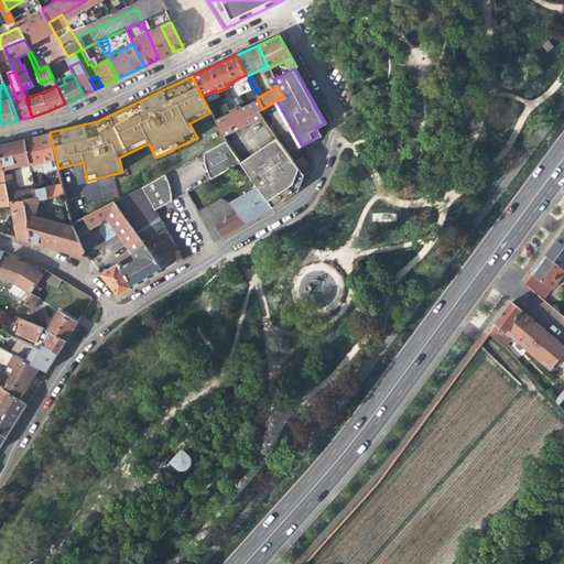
[(266,115),(262,109),(258,100),(240,108),(239,106),(228,111),(228,115),(215,121),(223,137),(266,115)]
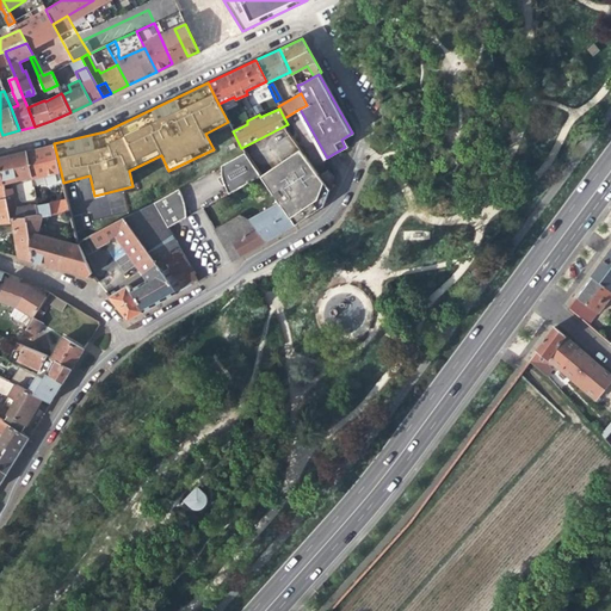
[(61,172),(54,143),(26,150),(31,177),(31,179),(44,176),(47,184),(56,181),(55,173),(61,172)]
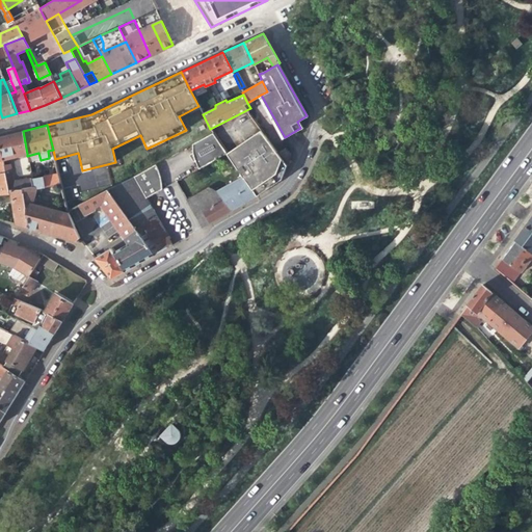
[(0,152),(2,160),(27,154),(23,131),(0,137),(0,152)]
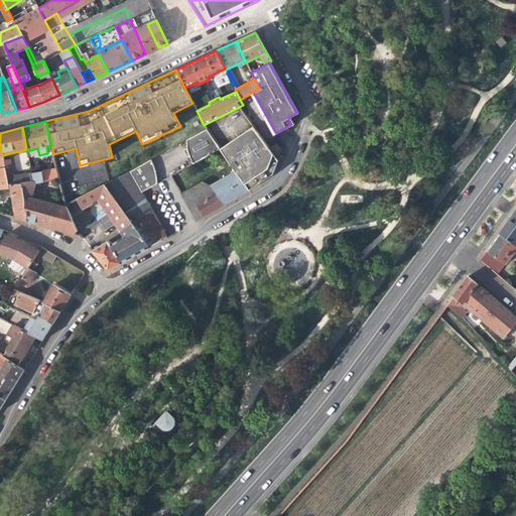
[(221,149),(212,136),(207,129),(182,143),(185,149),(182,151),(186,158),(188,156),(192,165),(221,149)]
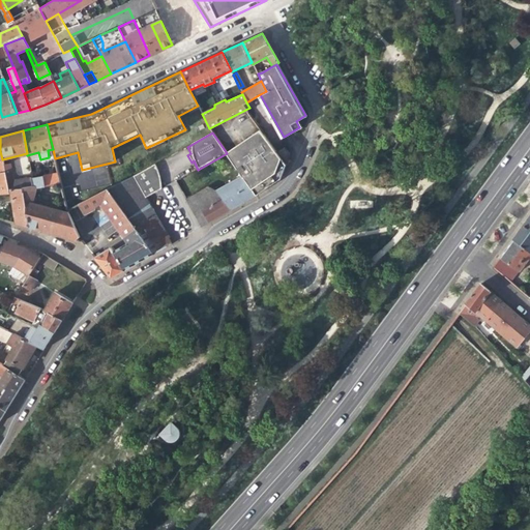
[(285,165),(284,163),(281,158),(274,151),(262,134),(229,157),(239,173),(242,177),(245,181),(255,195),(275,183),(282,172),(284,169),(285,165)]
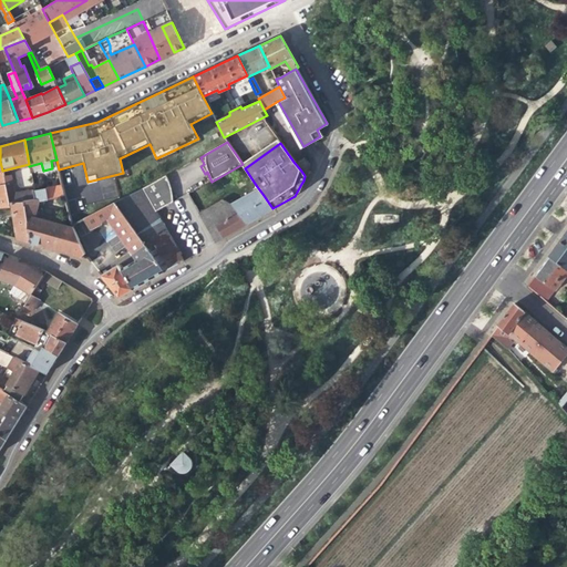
[(0,206),(10,205),(9,202),(7,192),(2,171),(0,162),(0,206)]
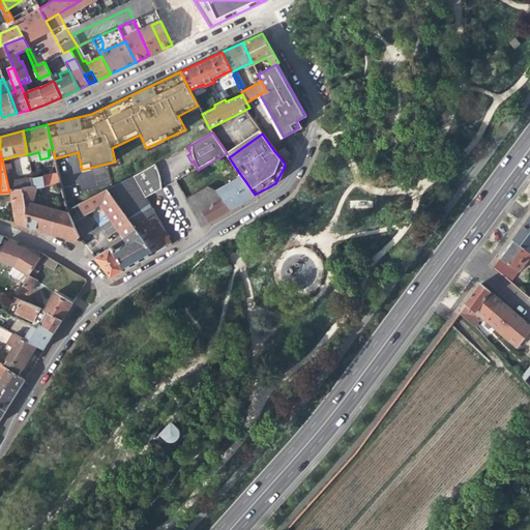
[(28,156),(19,157),(22,174),(31,173),(28,156)]
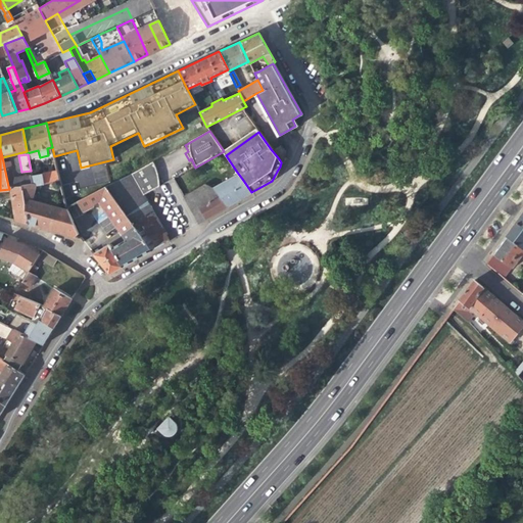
[(152,163),(131,175),(142,194),(157,185),(158,183),(159,181),(159,177),(152,163)]
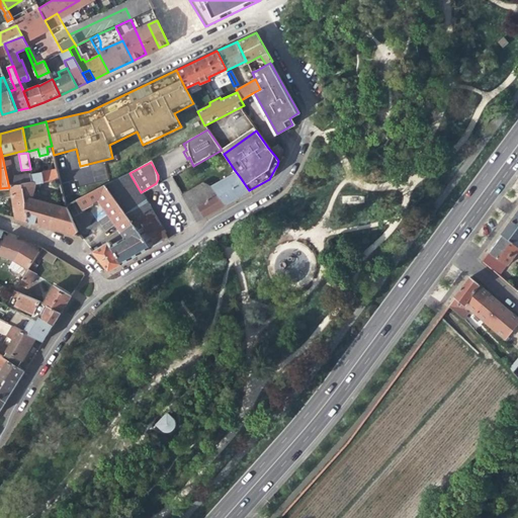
[(57,169),(41,172),(44,182),(59,179),(57,169)]
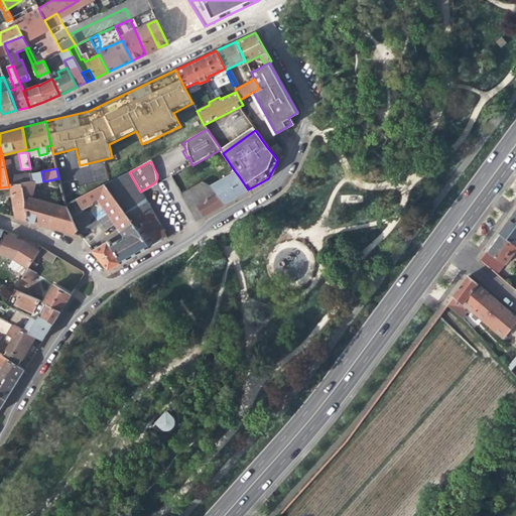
[(214,186),(236,172),(233,168),(209,184),(214,186)]
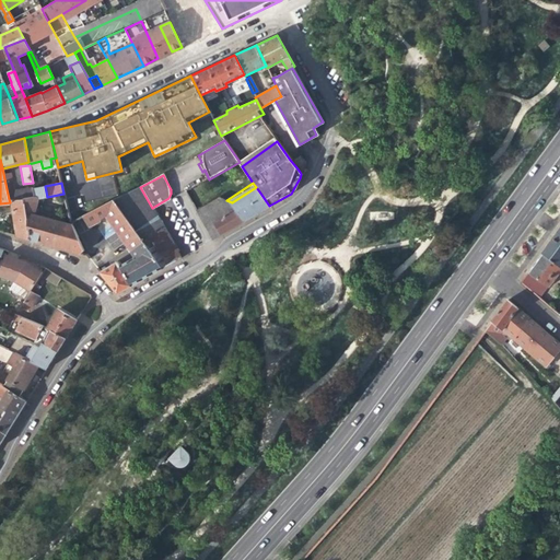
[(33,186),(7,189),(9,199),(23,199),(23,198),(35,196),(34,188),(33,186)]
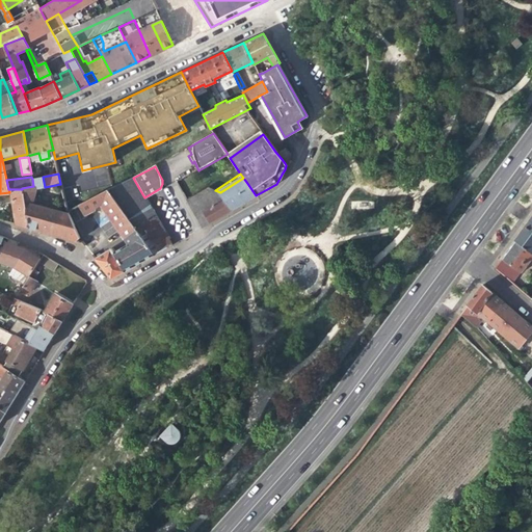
[(32,205),(34,196),(36,189),(45,187),(43,177),(32,179),(33,186),(22,188),(22,189),(28,228),(76,241),(79,236),(67,211),(62,213),(32,205)]
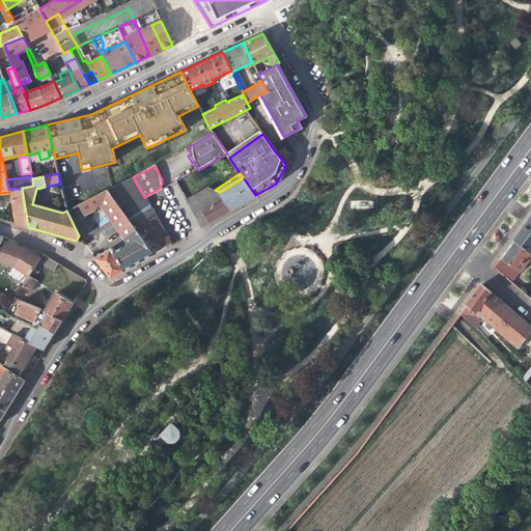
[(128,244),(113,252),(123,271),(151,255),(171,244),(144,197),(133,177),(107,189),(80,203),(85,215),(95,210),(94,206),(100,204),(128,244)]
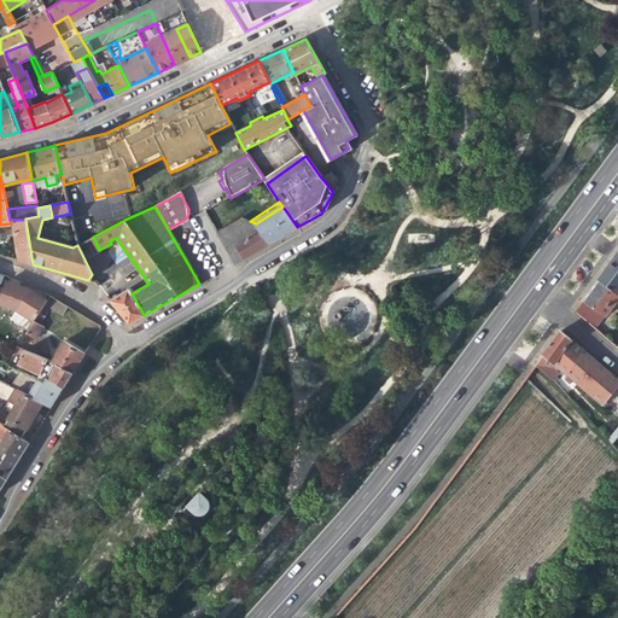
[(283,207),(256,223),(269,244),(284,235),(297,227),(286,211),(283,207)]
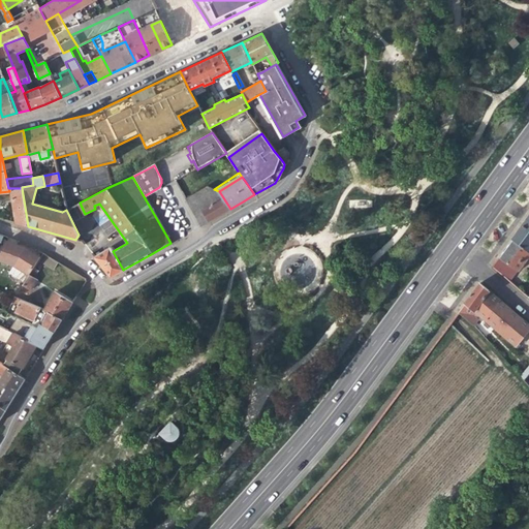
[(62,189),(60,183),(44,186),(36,188),(34,195),(62,189)]
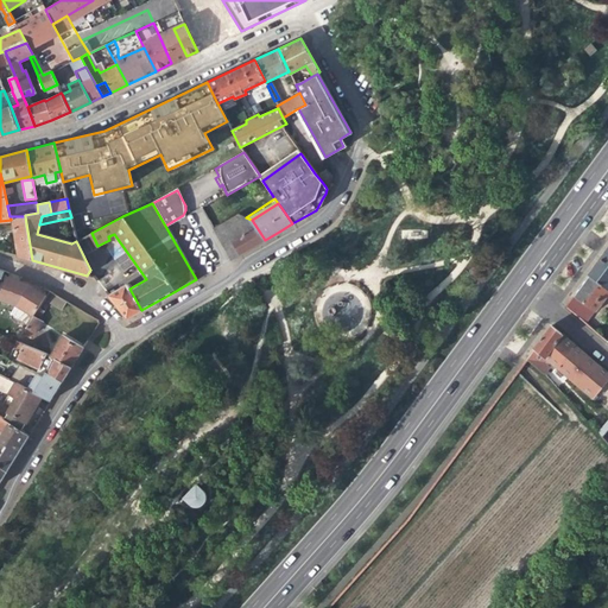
[(249,248),(265,240),(252,220),(246,217),(239,214),(213,228),(230,259),(249,248)]
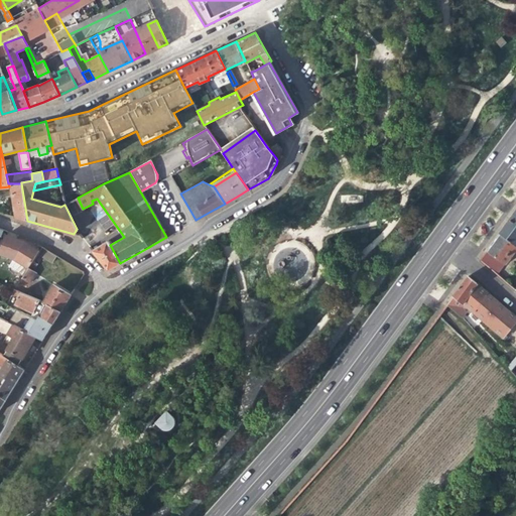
[(10,186),(15,217),(27,221),(21,183),(8,183),(9,186),(9,187),(10,186)]
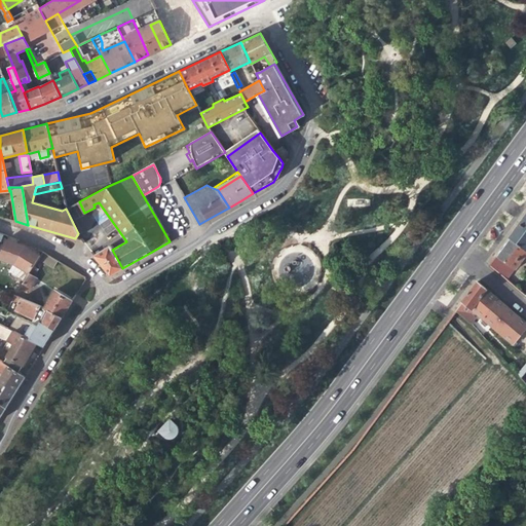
[(525,215),(519,223),(509,236),(525,251),(525,215)]
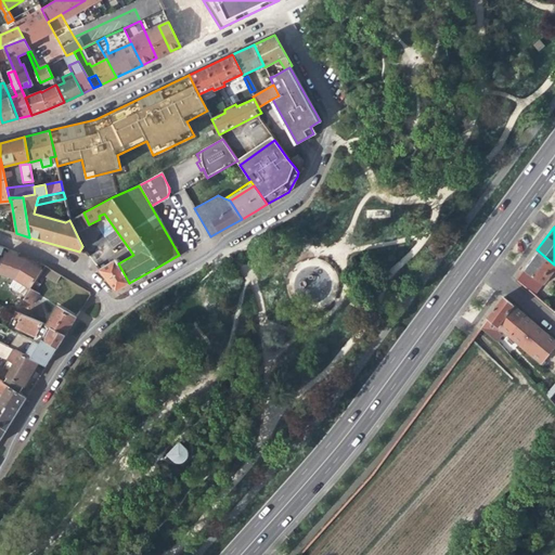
[(533,294),(552,271),(554,266),(554,265),(537,249),(527,262),(516,279),(533,294)]
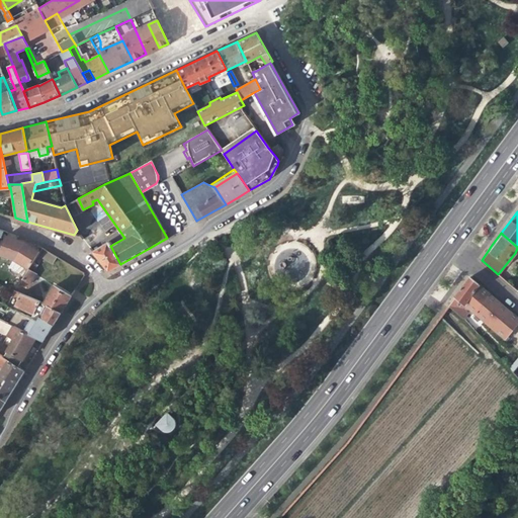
[(0,253),(14,260),(28,269),(33,261),(37,254),(39,251),(24,242),(20,241),(4,235),(0,248),(0,253)]
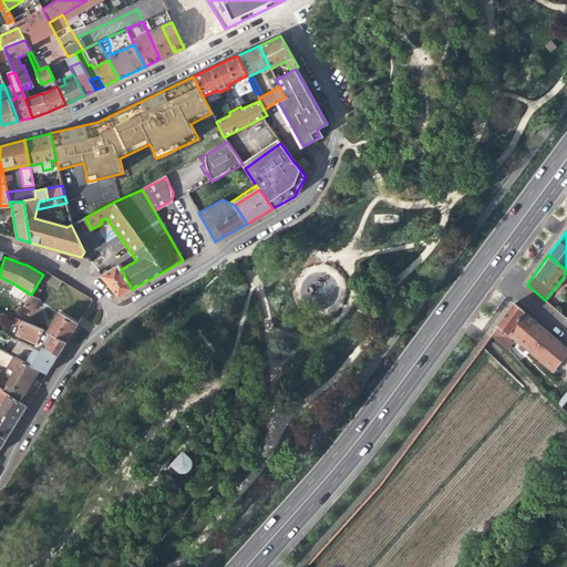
[(117,264),(101,276),(119,297),(132,289),(121,269),(117,264)]
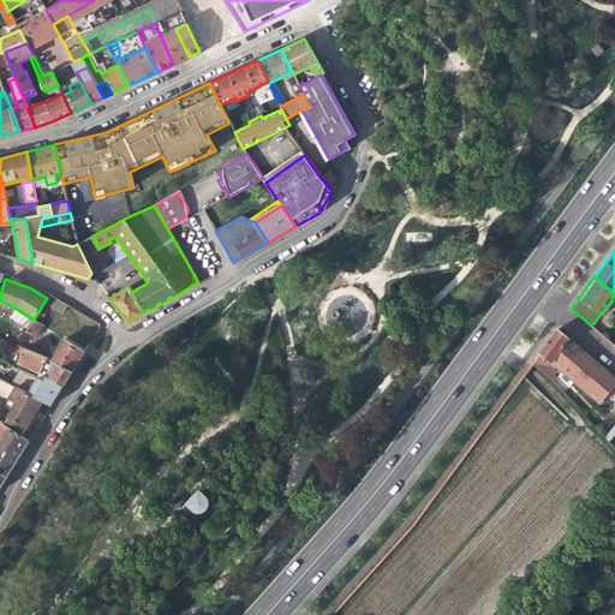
[(61,311),(66,304),(49,293),(47,298),(45,302),(49,304),(61,311)]
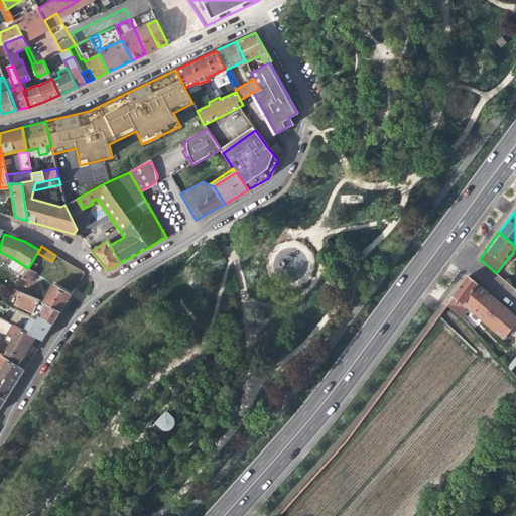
[(36,263),(41,255),(37,253),(33,260),(36,263)]
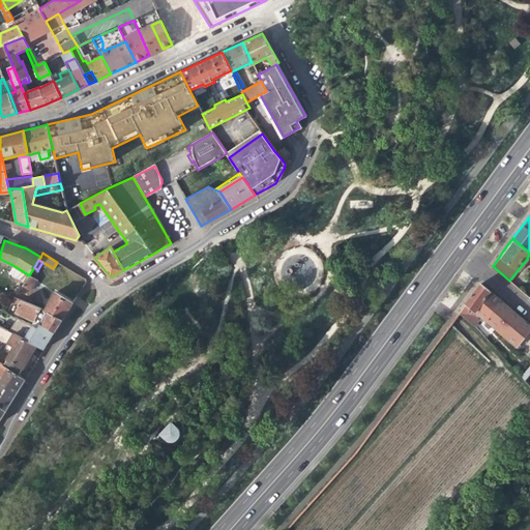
[(33,277),(37,270),(34,267),(29,275),(26,280),(22,286),(30,290),(37,278),(33,277)]
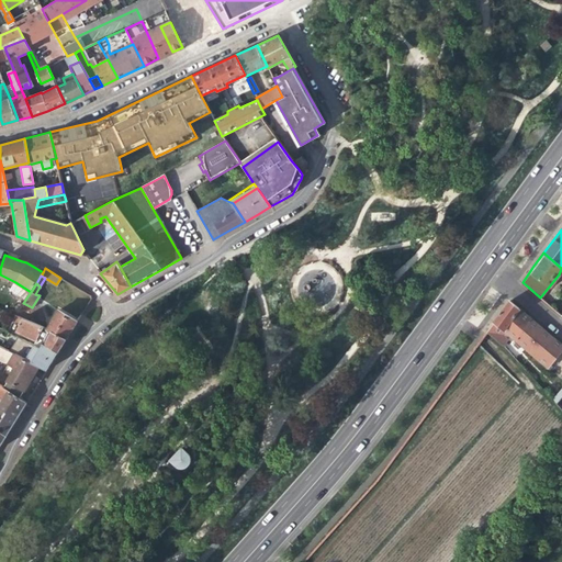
[(495,318),(485,330),(502,343),(506,337),(504,335),(506,332),(547,367),(548,366),(558,373),(561,369),(561,361),(555,357),(561,349),(561,346),(508,300),(495,318)]
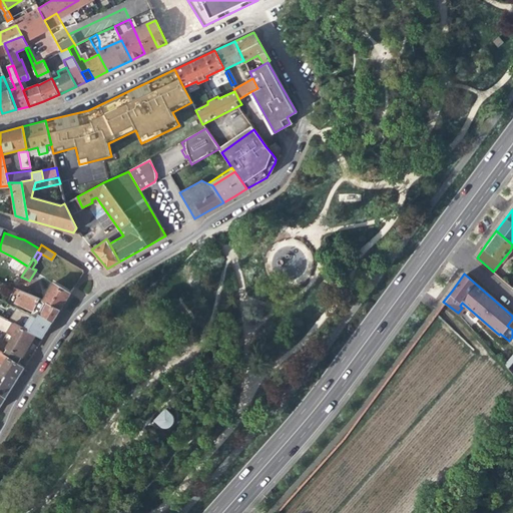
[(43,300),(45,302),(59,310),(65,300),(70,293),(54,283),(43,300)]
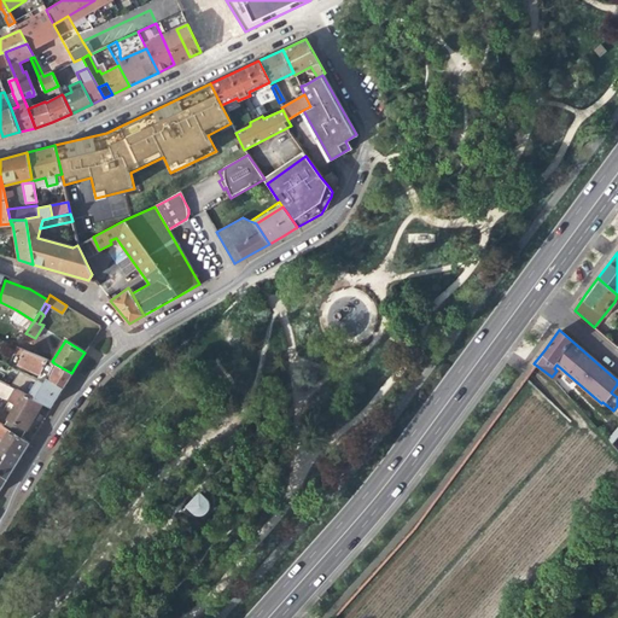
[(15,361),(41,372),(47,359),(16,345),(12,355),(16,357),(15,361)]
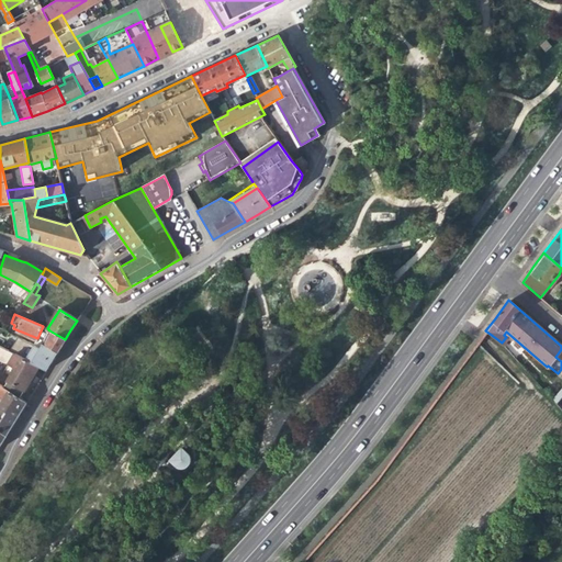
[(43,341),(57,351),(62,345),(65,339),(49,330),(43,341)]
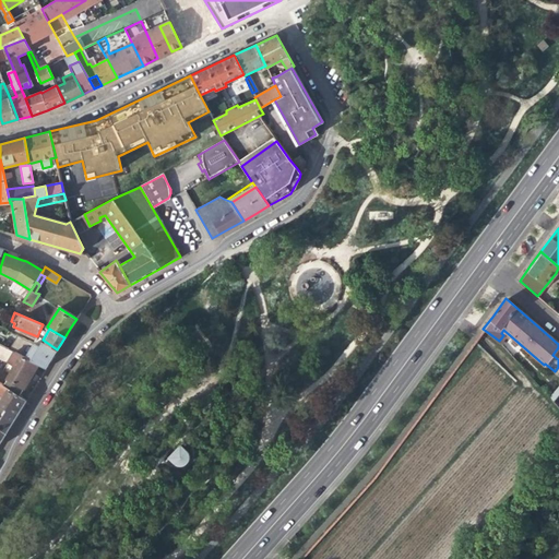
[(21,341),(15,352),(38,363),(46,368),(54,355),(57,349),(43,340),(36,349),(21,341)]
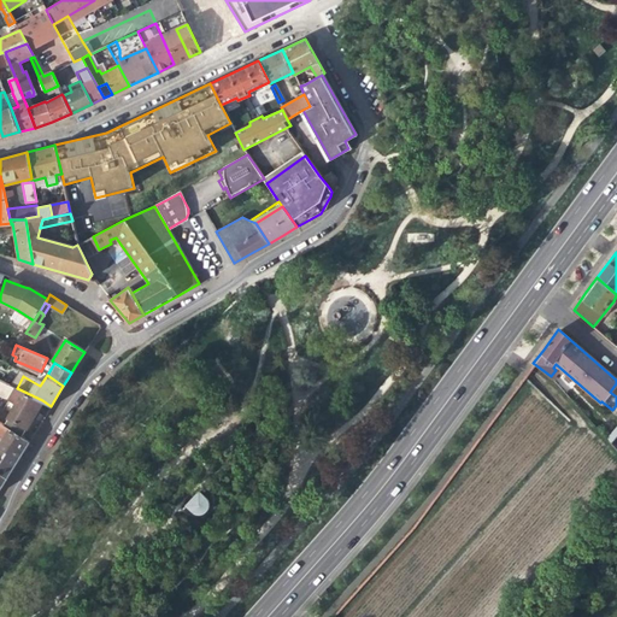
[(17,403),(5,425),(22,436),(42,400),(17,388),(0,378),(0,394),(7,399),(10,399),(17,403)]
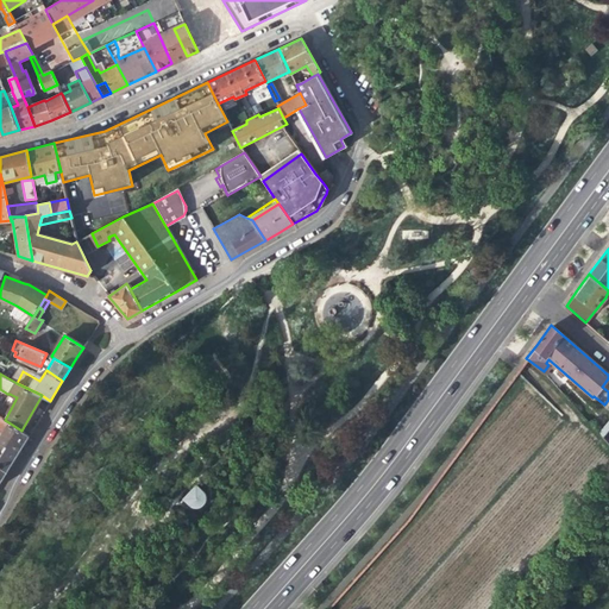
[(0,466),(6,471),(17,454),(29,435),(22,431),(5,420),(0,416),(0,429),(4,432),(4,437),(0,437),(0,466)]
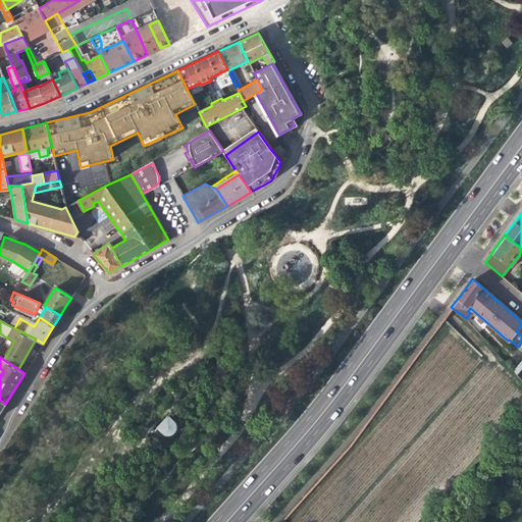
[(177,421),(176,420),(169,413),(158,425),(166,432),(169,433),(172,433),(174,431),(176,429),(177,428),(177,424),(177,421)]
